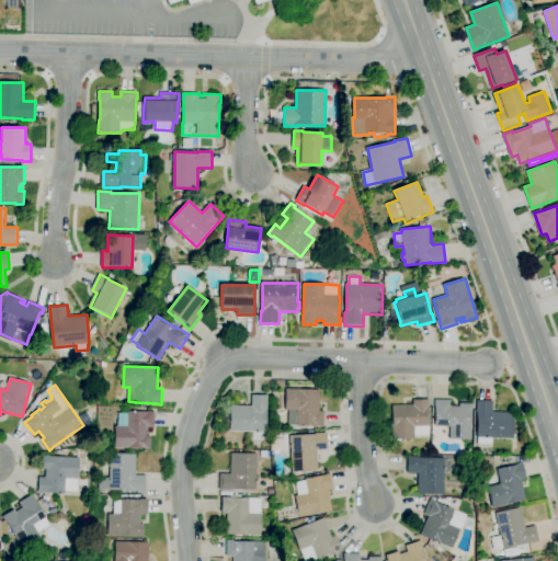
[(325,427),(319,427),(298,426),(298,425),(289,424),(289,410),(286,410),(287,389),(321,390),(320,411),(325,411),(325,427)]
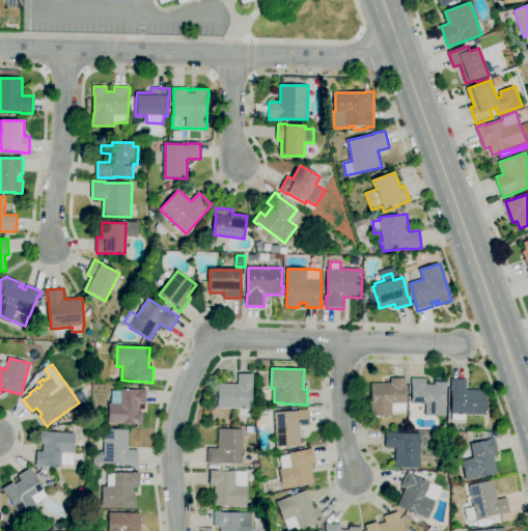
[(252,418),(241,417),(241,409),(219,409),(219,384),(240,384),(240,373),(255,374),(254,385),(252,418)]
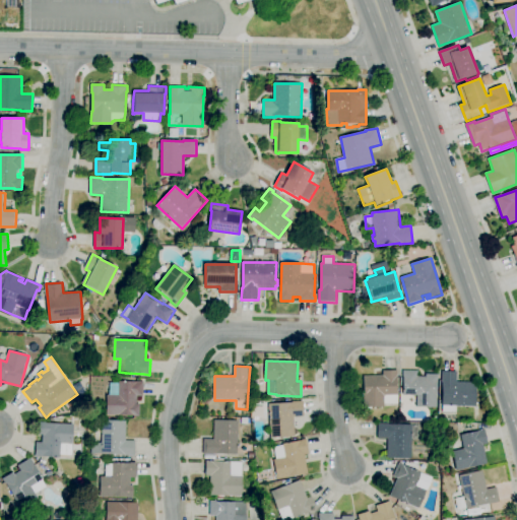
[(438,407),(417,407),(418,395),(404,395),(404,377),(403,377),(403,370),(419,371),(418,377),(427,377),(427,374),(439,374),(439,381),(438,381),(438,407)]
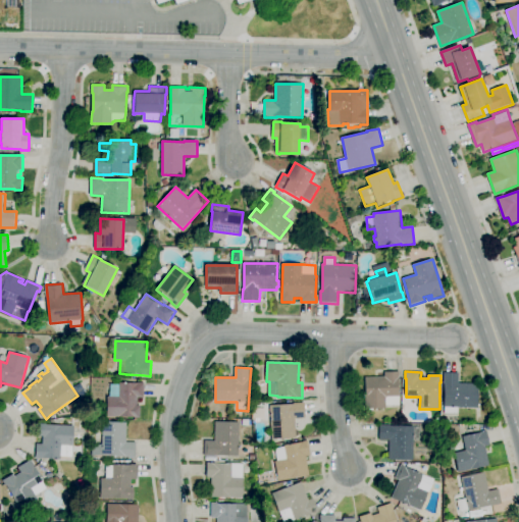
[(366,410),(366,377),(385,377),(385,372),(401,372),(401,377),(400,377),(400,406),(386,406),(386,409),(366,410)]
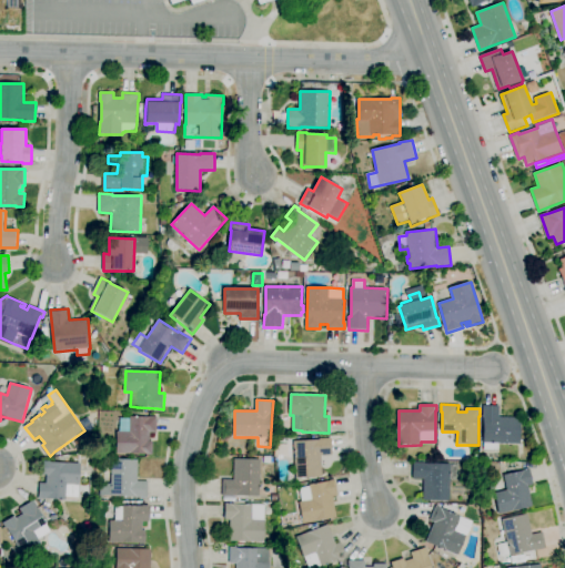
[(498,450),(484,450),(484,444),(484,417),(484,406),(501,406),(501,417),(521,417),(521,444),(500,444),(498,450)]
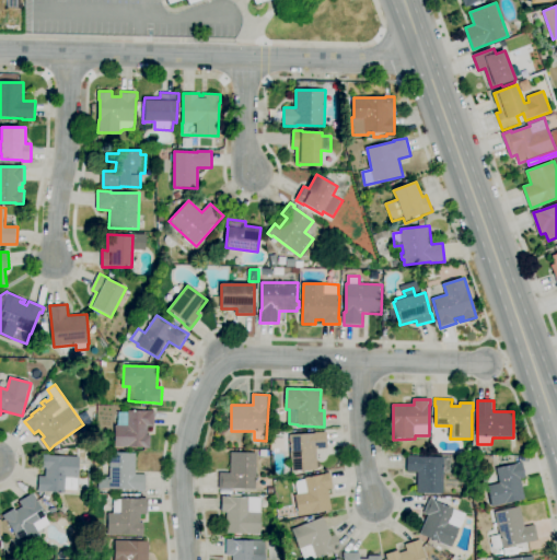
[(151,448),(115,447),(116,426),(117,426),(117,411),(129,411),(129,410),(149,411),(149,410),(155,410),(154,427),(149,427),(149,435),(151,435),(151,448)]
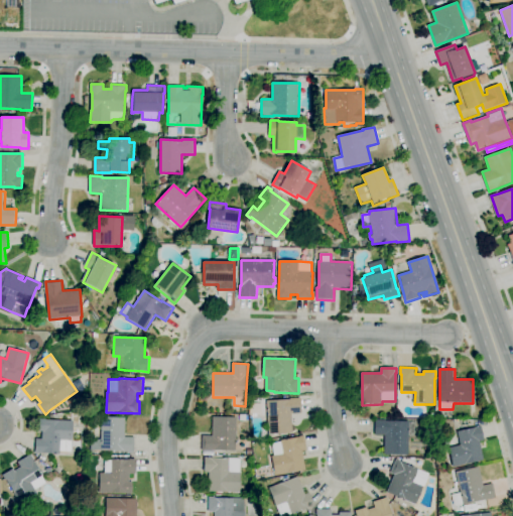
[(269,434),(268,400),(290,399),(290,398),(301,398),(302,413),(292,414),(293,433),(269,434)]
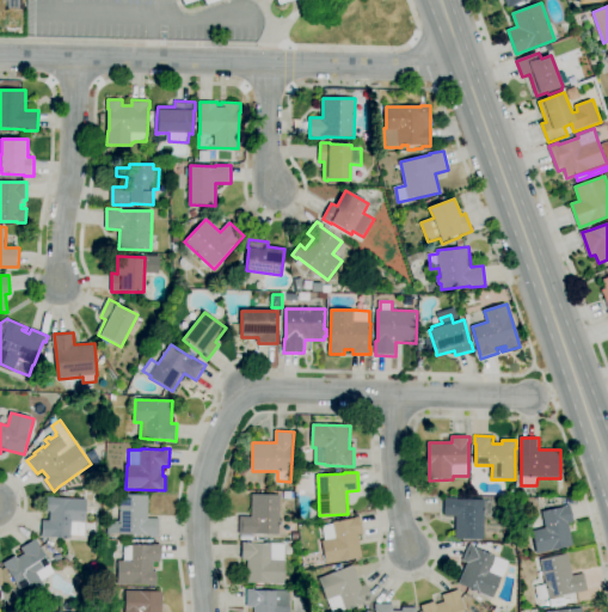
[(160,537),(148,537),(148,536),(121,536),(121,534),(109,533),(109,521),(121,521),(122,495),(145,495),(145,491),(149,493),(149,495),(148,518),(160,519),(160,537)]
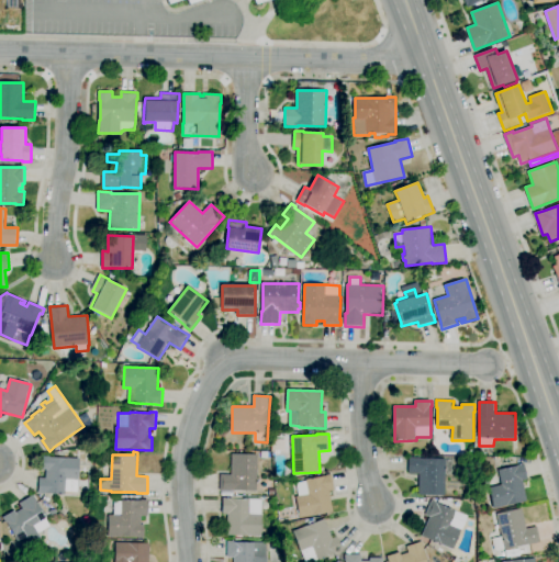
[(257,491),(232,491),(221,491),(222,474),(232,475),(233,453),(258,454),(257,491)]
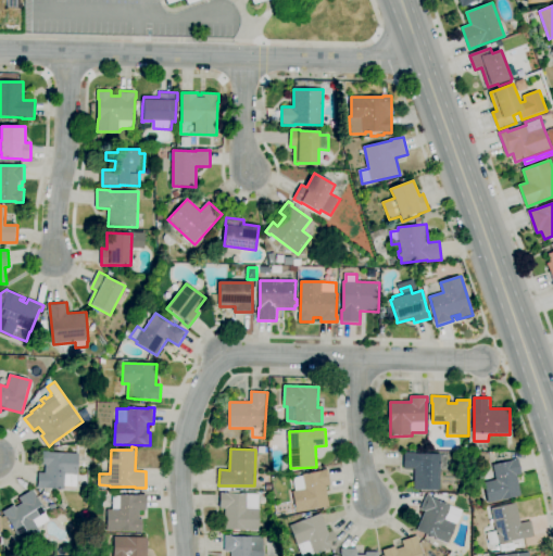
[(65,490),(39,489),(39,472),(46,474),(47,465),(44,465),(44,452),(50,452),(50,453),(66,453),(79,453),(78,487),(65,487),(65,490)]
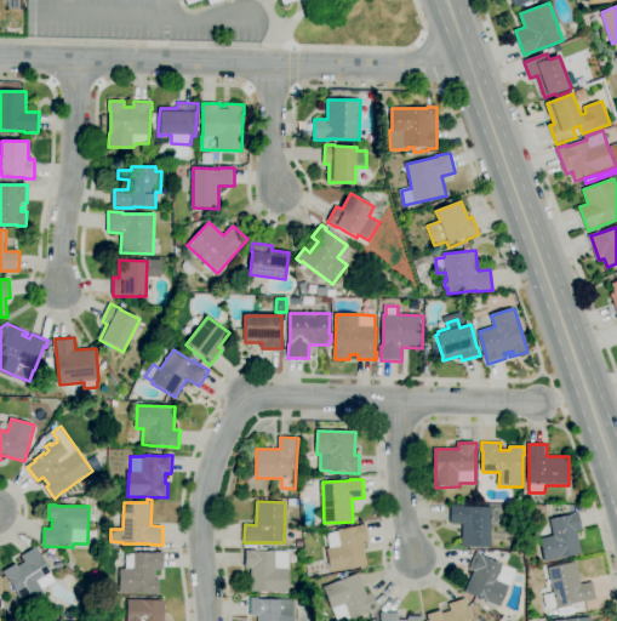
[(491,547),(463,547),(464,523),(452,523),(452,506),(464,506),(492,507),(491,547)]
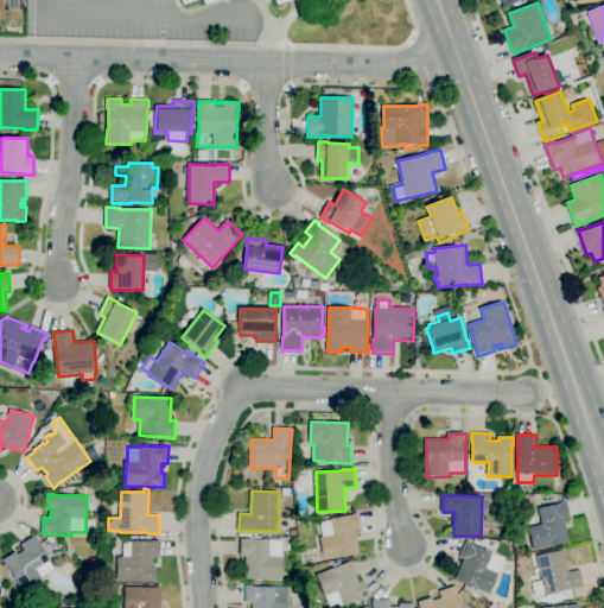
[(534,550),(529,527),(542,525),(540,508),(561,504),(561,502),(567,501),(571,519),(566,520),(571,543),(534,550)]
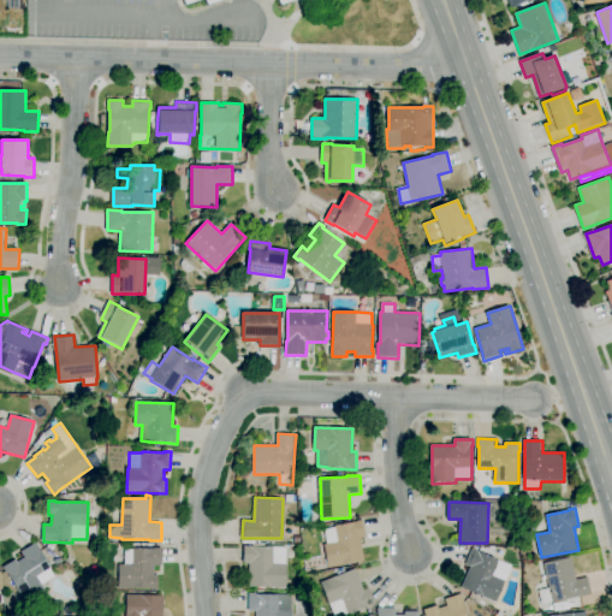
[(328,568),(325,545),(328,544),(326,529),(336,527),(336,526),(358,521),(363,520),(367,538),(362,539),(366,561),(328,568)]
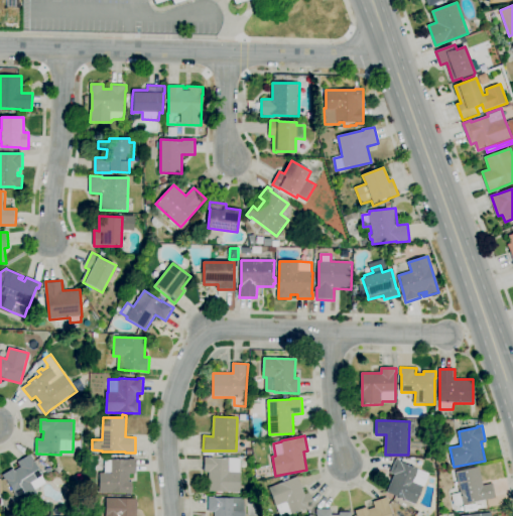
[(21,504),(3,476),(14,469),(15,471),(22,467),(19,462),(31,454),(34,460),(43,476),(42,476),(46,483),(36,490),(38,493),(21,504)]
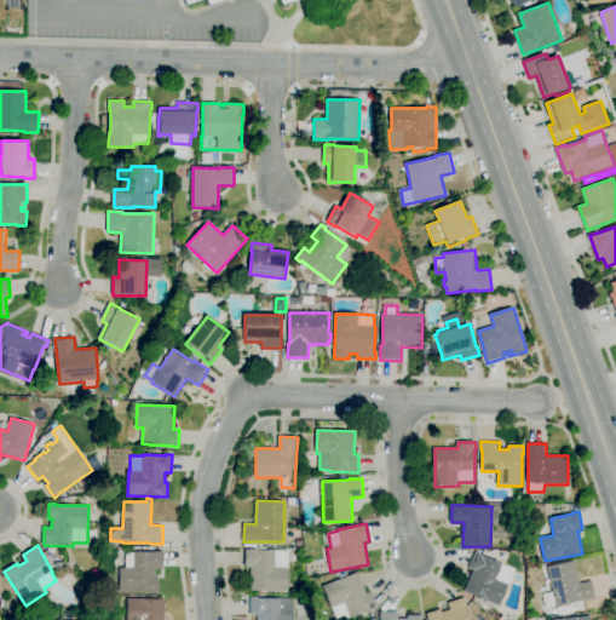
[(288,592),(251,591),(252,567),(246,567),(247,550),(255,550),(255,547),(268,547),(268,550),(289,551),(288,592)]
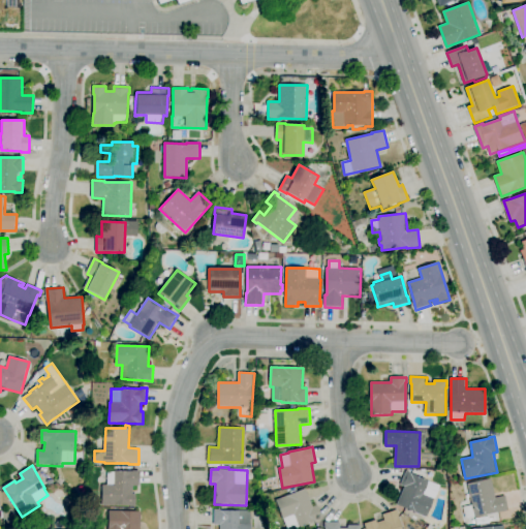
[(136,506),(131,506),(115,505),(115,506),(102,506),(102,486),(109,486),(109,472),(115,472),(115,471),(133,471),(134,470),(140,470),(140,486),(133,486),(133,493),(136,494),(136,506)]
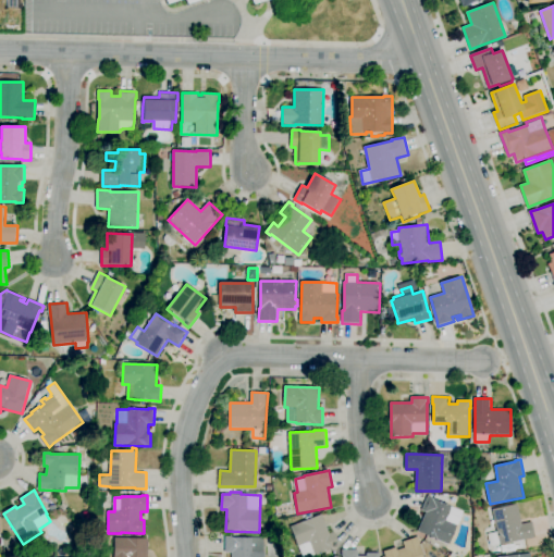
[(450,545),(418,532),(427,512),(422,510),(429,496),(433,497),(433,498),(465,511),(450,545)]
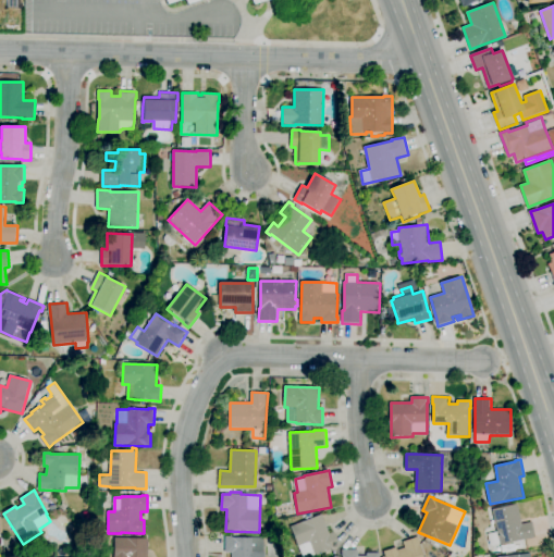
[(491,546),(488,534),(497,532),(493,509),(518,504),(522,524),(533,522),(537,537),(525,541),(525,539),(491,546)]
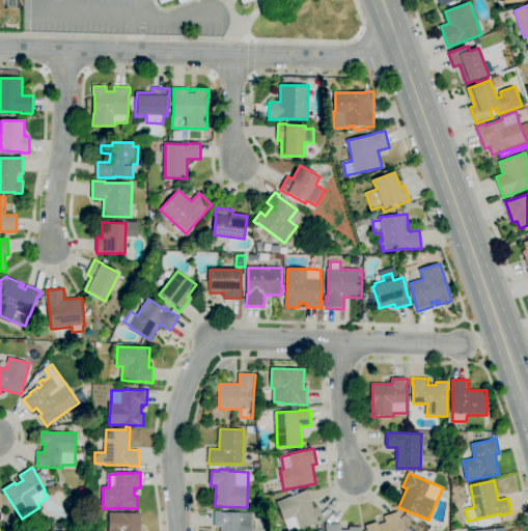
[(298,530),(288,530),(285,521),(277,502),(307,491),(314,509),(318,507),(325,522),(320,524),(320,523),(302,530),(301,530),(298,530)]
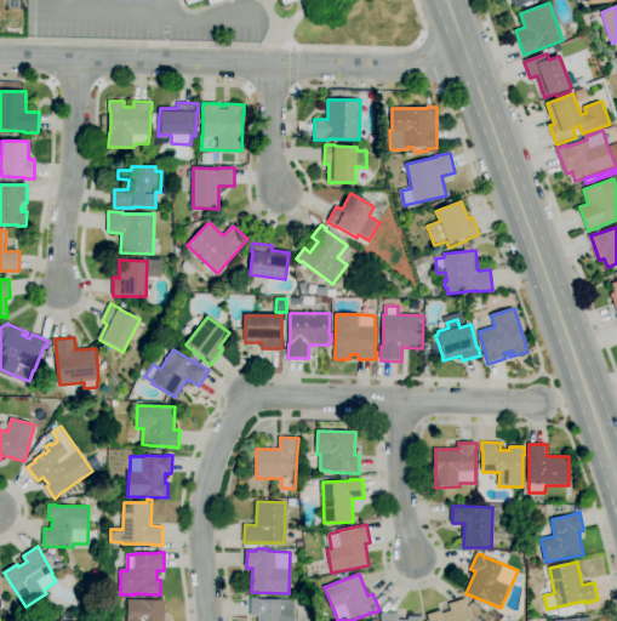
[(295,620),(258,620),(258,616),(252,616),(252,598),(260,598),(260,600),(280,599),(295,599),(295,620)]
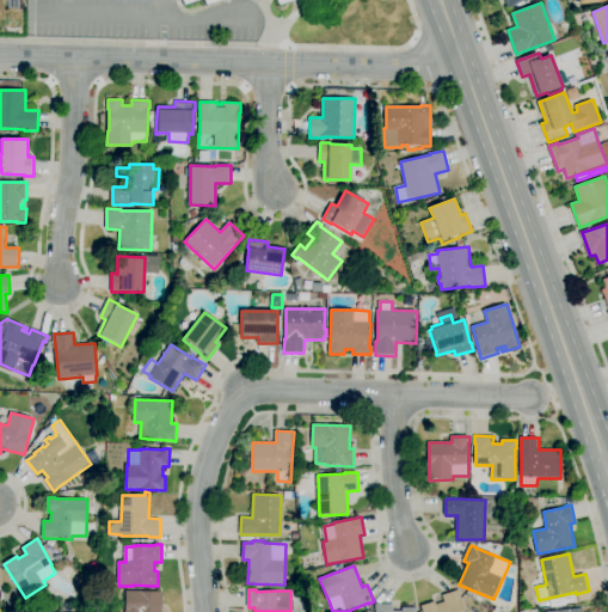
[(423,611),(422,606),(435,601),(436,605),(446,601),(443,595),(460,589),(462,597),(461,597),(466,611),(423,611)]
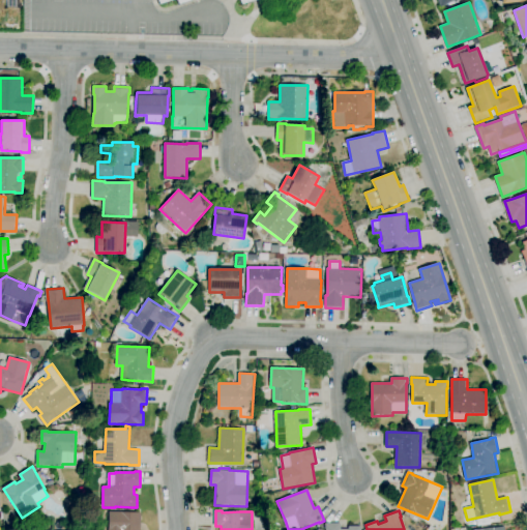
[(110,529),(110,511),(142,512),(142,529),(110,529)]
